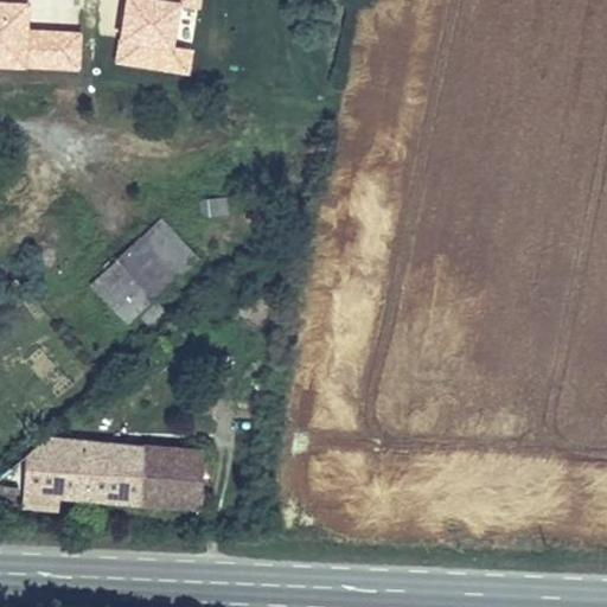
[(198,199),(199,216),(227,213),(225,197),(198,199)]
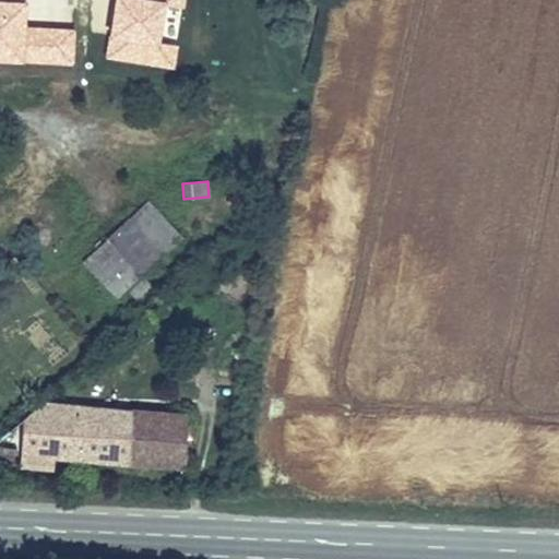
[(150,201),(133,215),(167,254),(183,240),(150,201)]
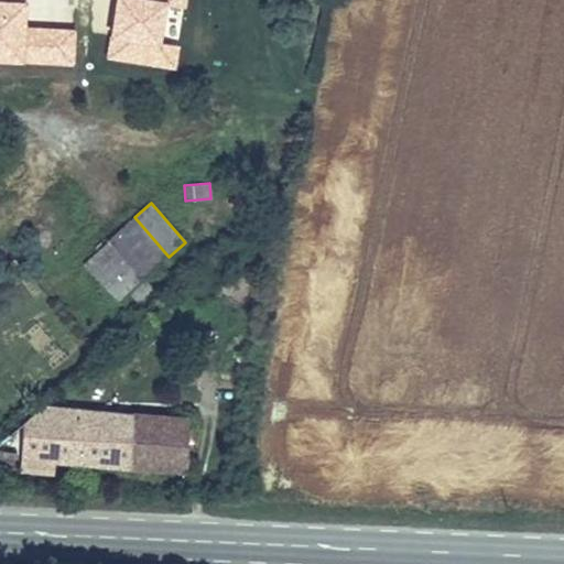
[(134,217),(82,263),(116,302),(169,257),(134,217)]
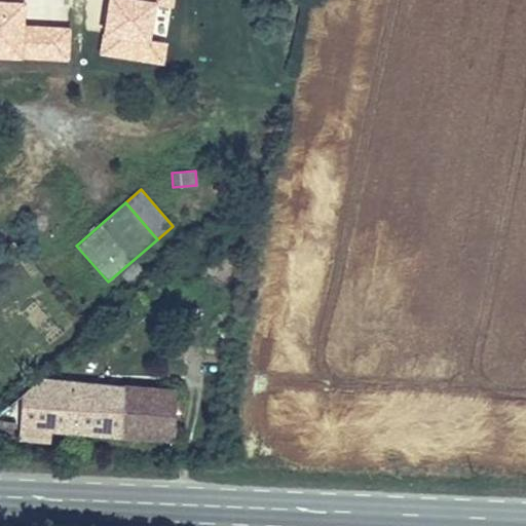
[(40,374),(0,409),(0,436),(51,444),(54,433),(121,440),(126,383),(40,374)]
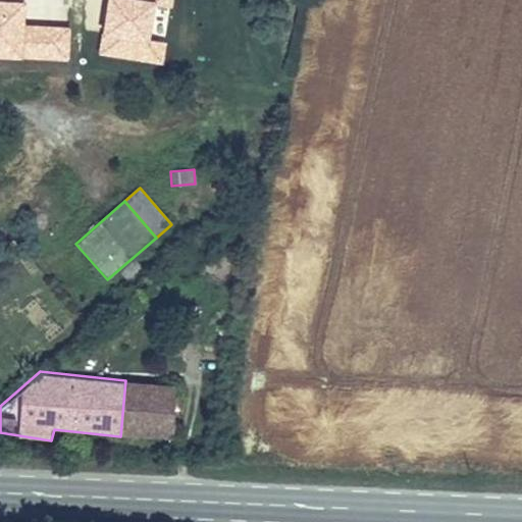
[(179,386),(125,380),(120,436),(174,440),(179,386)]
